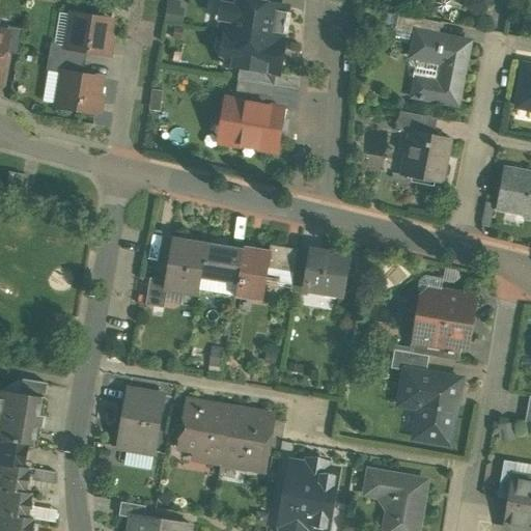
[(254,3),(234,0),(224,0),(219,31),(282,42),(287,9),(254,3)]
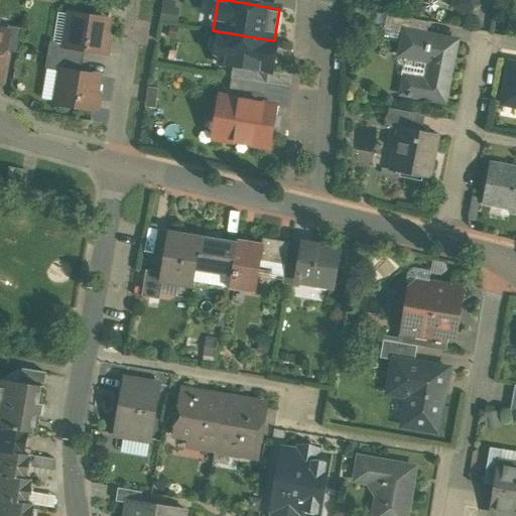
[(108,21),(72,14),(67,45),(67,46),(84,49),(103,52),(104,43),(110,39),(106,33),(108,21)]
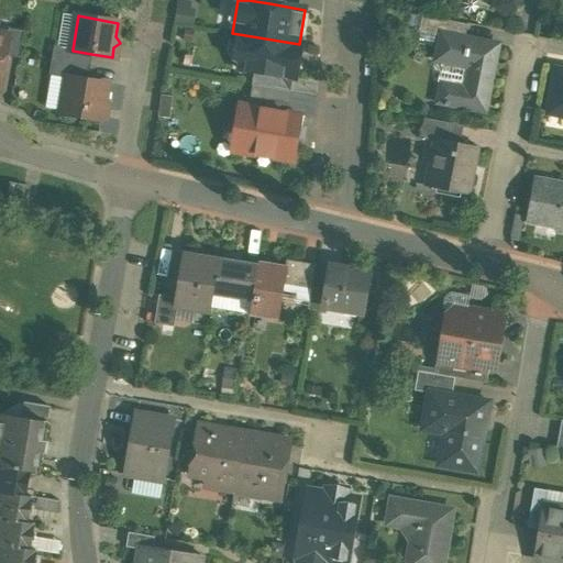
[(467,25),(439,20),(435,34),(441,35),(441,34),(464,39),(467,25)]
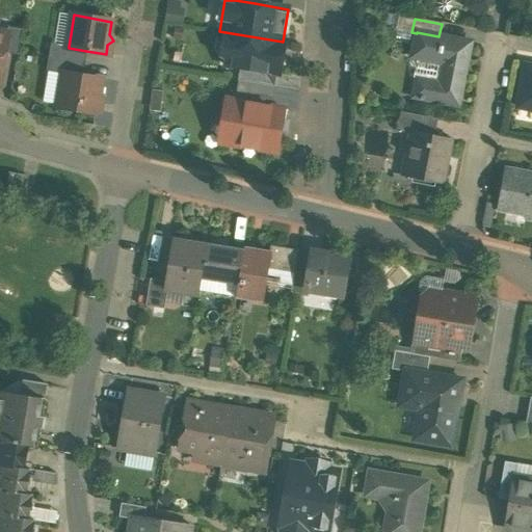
[(22,29),(8,27),(7,33),(8,33),(5,53),(18,55),(22,29)]
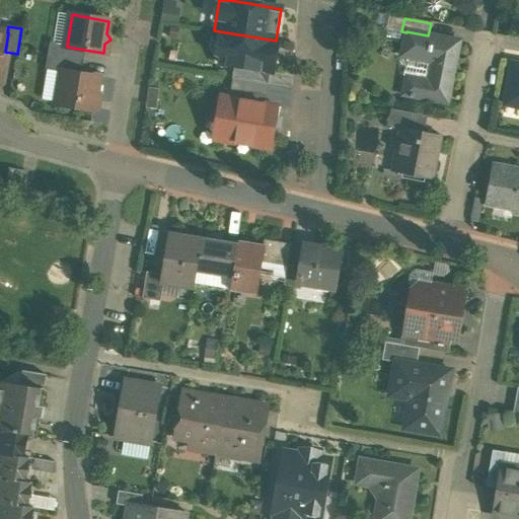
[(7,32),(0,30),(0,80),(0,81),(5,52),(8,32),(7,32)]
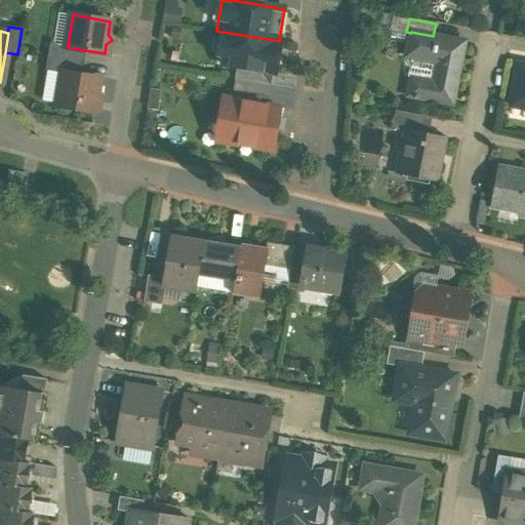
[(279,41),(216,31),(216,32),(228,33),(223,65),(237,68),(273,74),(278,70),(279,63),(276,57),(279,41)]
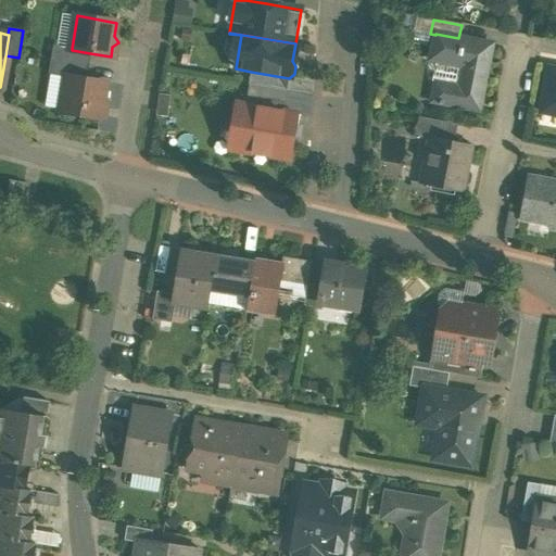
[(458,38),(436,34),(436,35),(431,60),(437,61),(464,66),(456,105),(457,105),(479,110),(491,45),(458,38)]
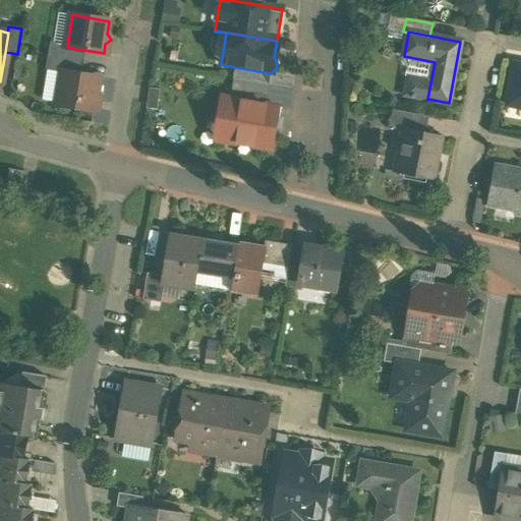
[(84,50),(67,47),(67,46),(50,44),(48,56),(82,62),(84,50)]
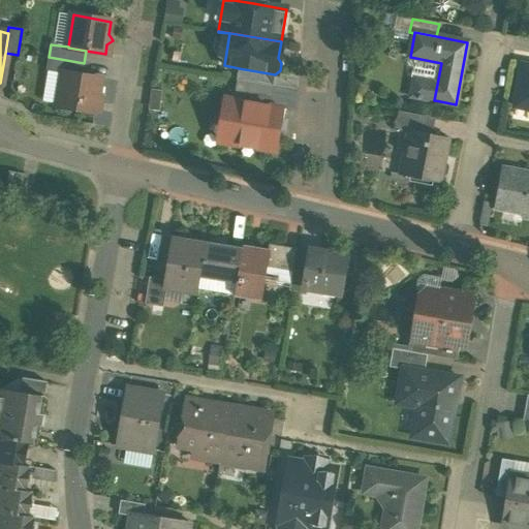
[(84,63),(49,57),(45,71),(63,74),(64,73),(82,75),(84,63)]
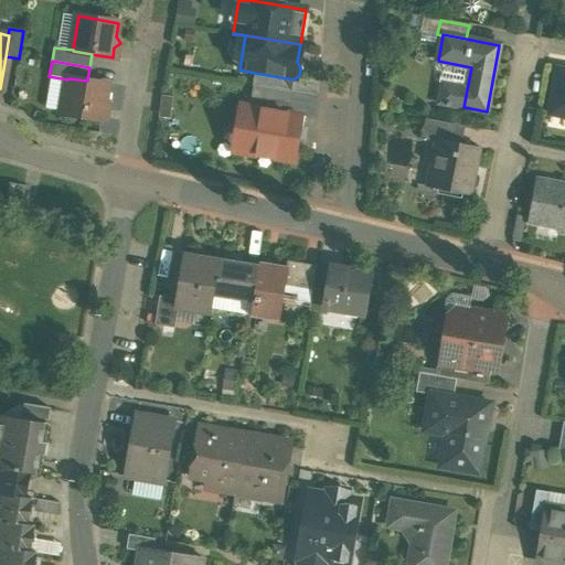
[(471,67),(444,62),(439,83),(441,83),(437,104),(464,109),(465,107),(464,107),(471,67)]
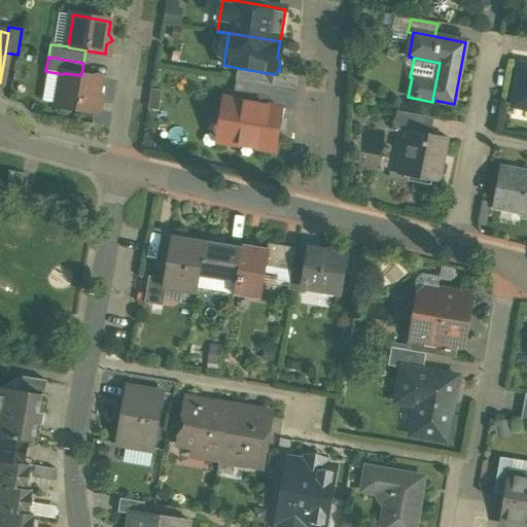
[(526,65),(520,65),(513,107),(526,110),(526,65)]
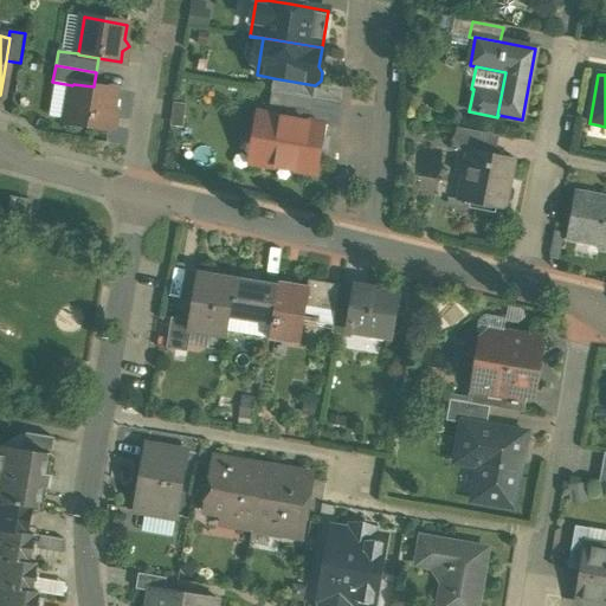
[(315,85),(274,78),(271,92),(313,98),(315,85)]
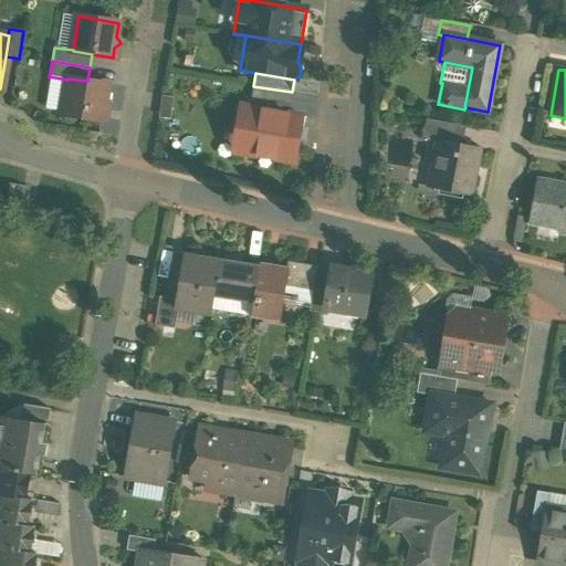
[(87,81),(69,79),(67,80),(62,114),(102,121),(103,109),(109,105),(105,98),(107,85),(87,81)]
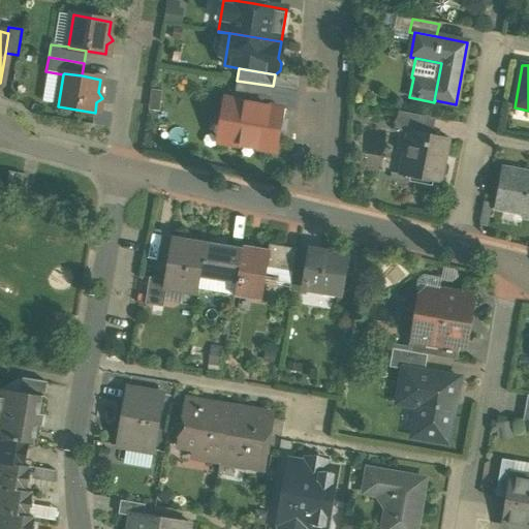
[(273,86),(237,81),(234,100),(273,107),(276,87),(273,86)]
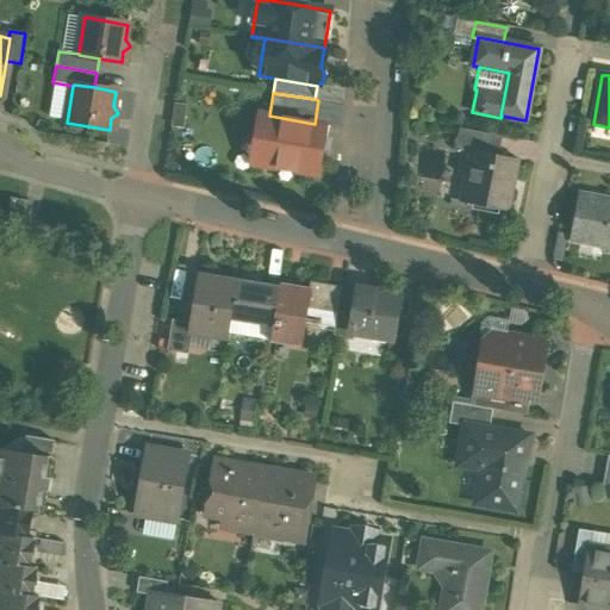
[(269,116),(265,116),(256,163),(317,174),(325,125),(315,124),(269,116)]
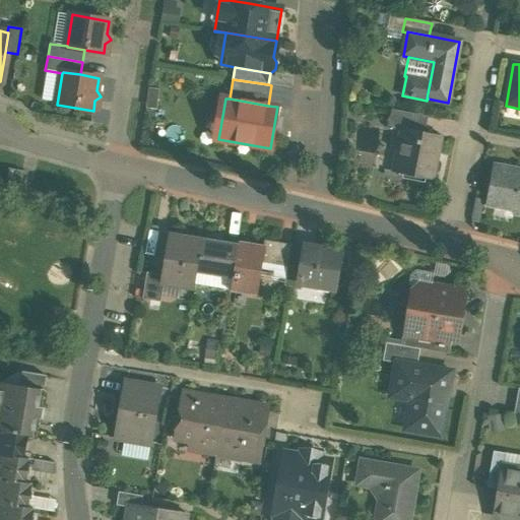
[(428,117),(392,110),(388,127),(399,129),(405,130),(405,126),(425,129),(428,117)]
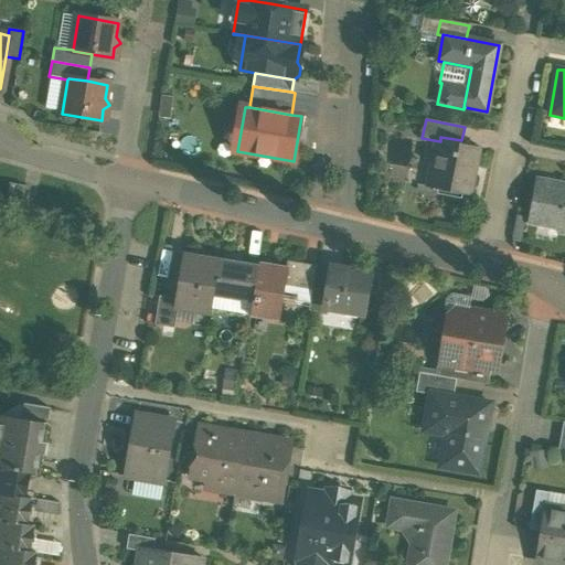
[(440,137),(440,141),(434,140),(425,187),(470,195),(479,148),(461,145),(461,140),(440,137)]
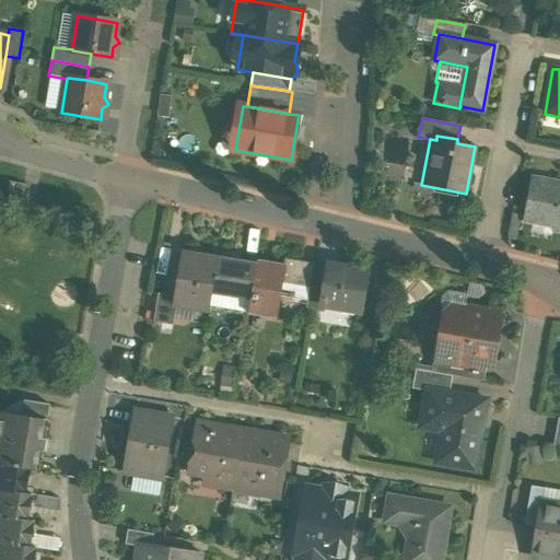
[(559,183),(533,178),(525,222),(553,226),(555,223),(559,223),(559,183)]
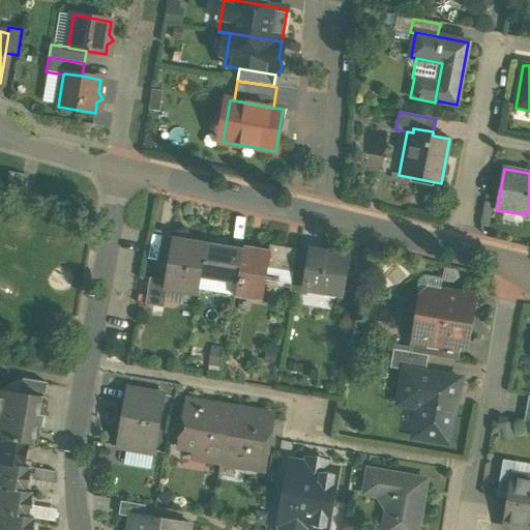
[(23,174),(8,172),(7,182),(22,184),(23,174)]
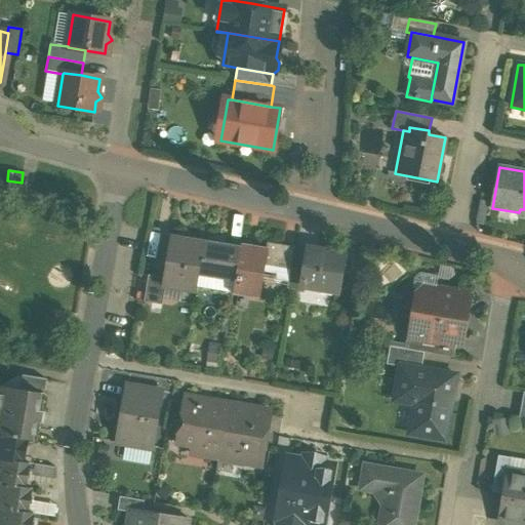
[(203,242),(171,237),(164,278),(163,287),(164,287),(195,292),(198,274),(203,242)]
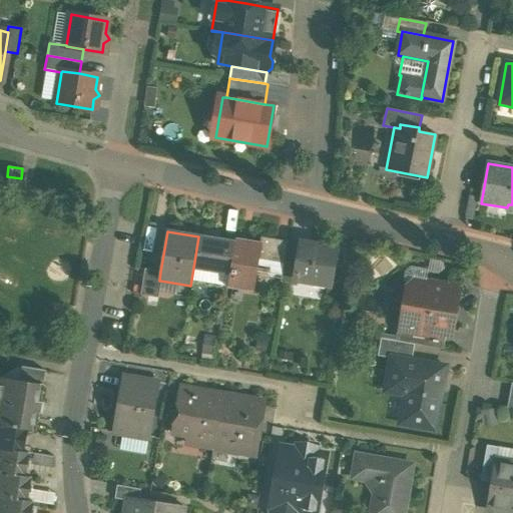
[(234,243),(198,236),(193,268),(228,274),(234,243)]
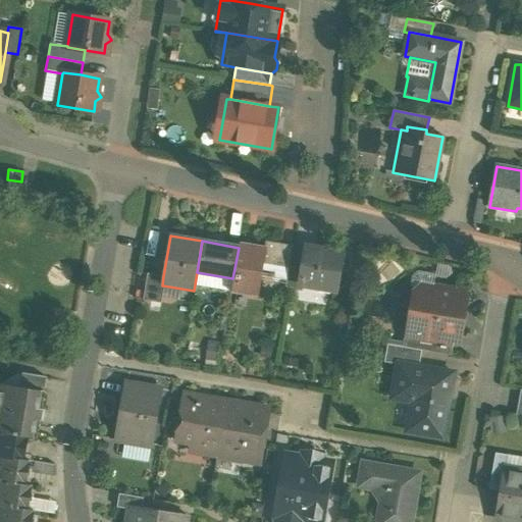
[(264,247),(240,243),(232,278),(230,292),(258,297),(263,264),(272,265),(276,244),(265,242),(264,247)]
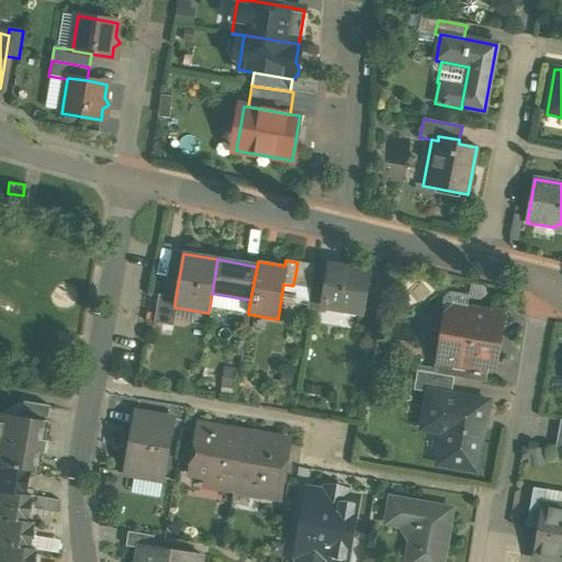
[(315,266),(298,262),(293,285),(311,289),(315,266)]
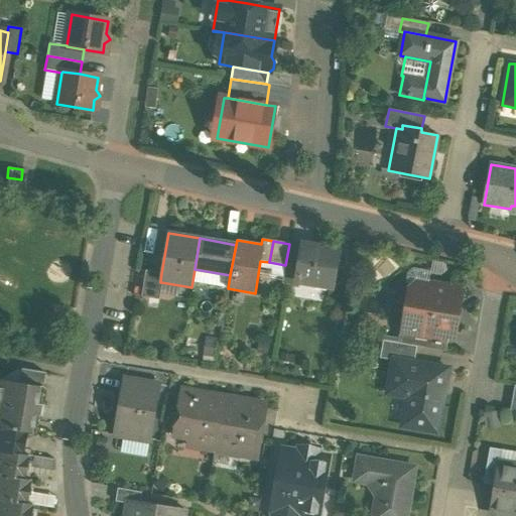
[(301,246),(289,244),(285,265),(284,271),(296,274),(301,246)]
